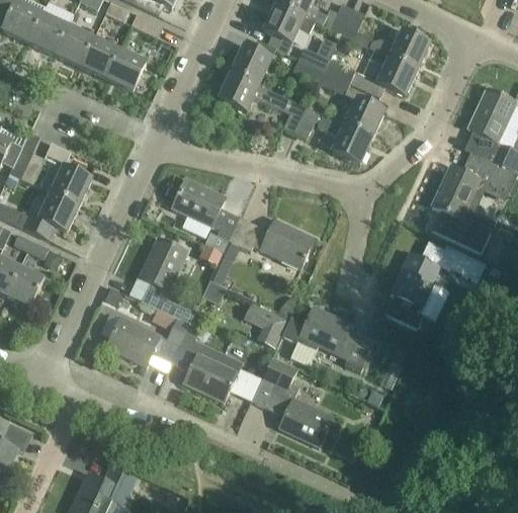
[(0,0),(0,19),(6,23),(3,29),(28,41),(41,13),(42,13),(46,6),(32,0),(0,0)]
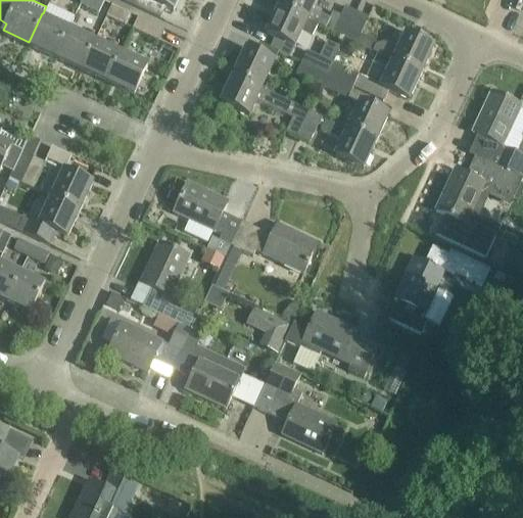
[(80,0),(98,9),(102,0),(80,0)]
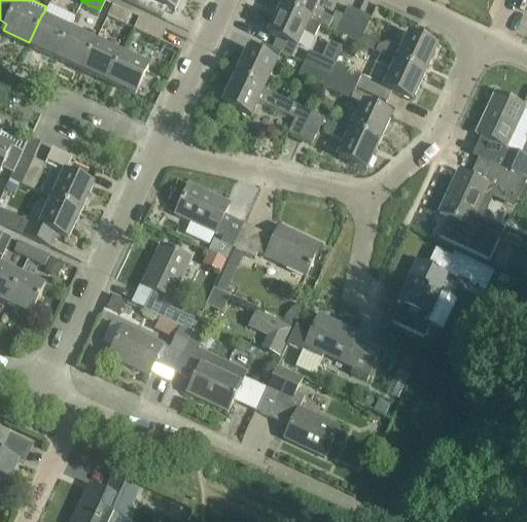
[(175,7),(178,0),(130,0),(162,14),(167,3),(175,7)]
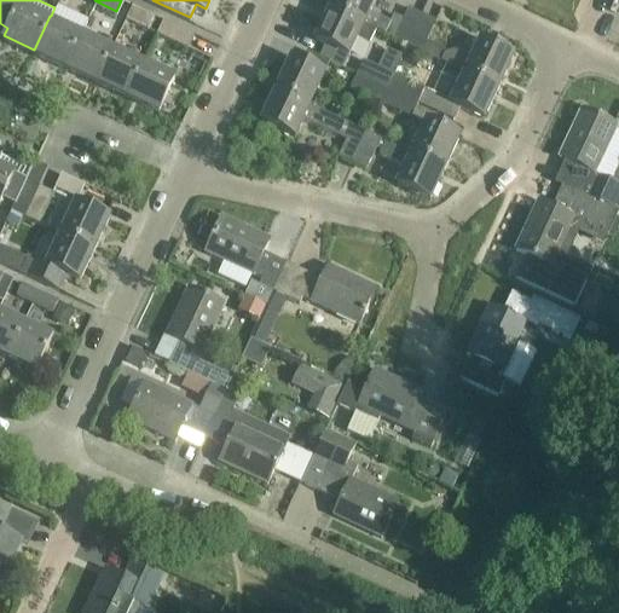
[(408,41),(422,10),(409,4),(404,15),(394,10),(391,18),(369,9),(372,0),(331,0),(330,4),(376,25),(408,41)]
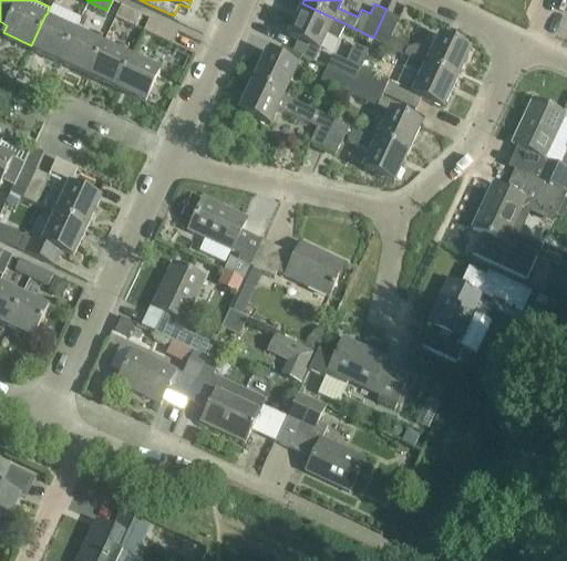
[(115,14),(136,24),(142,10),(121,1),(115,14)]
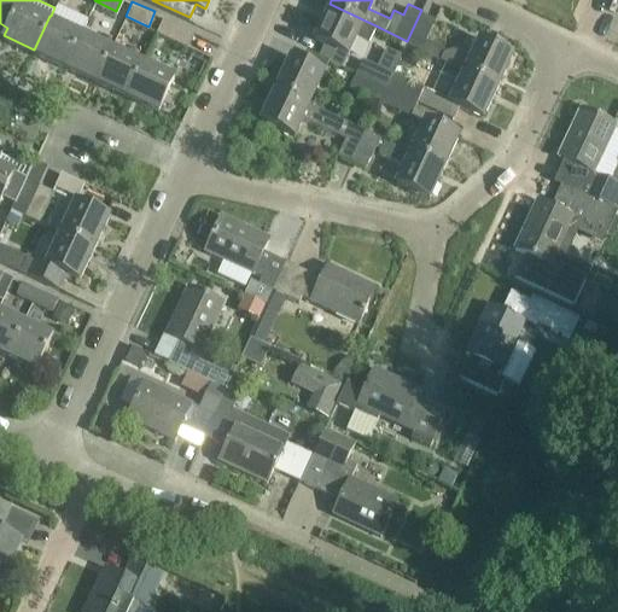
[(315,35),(337,46),(349,51),(356,34),(369,40),(375,25),(330,4),(315,35)]
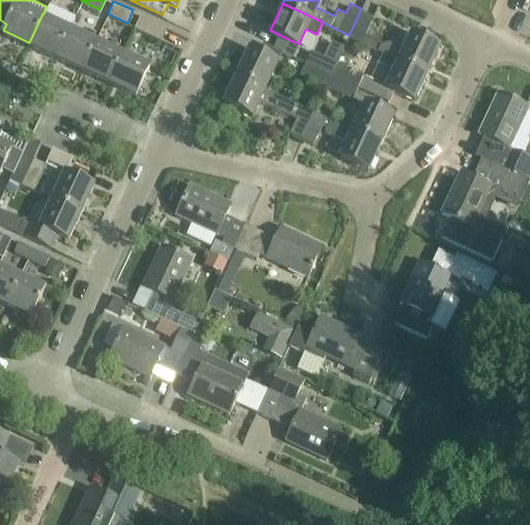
[(361,8),(349,35),(361,40),(374,15),(361,8)]
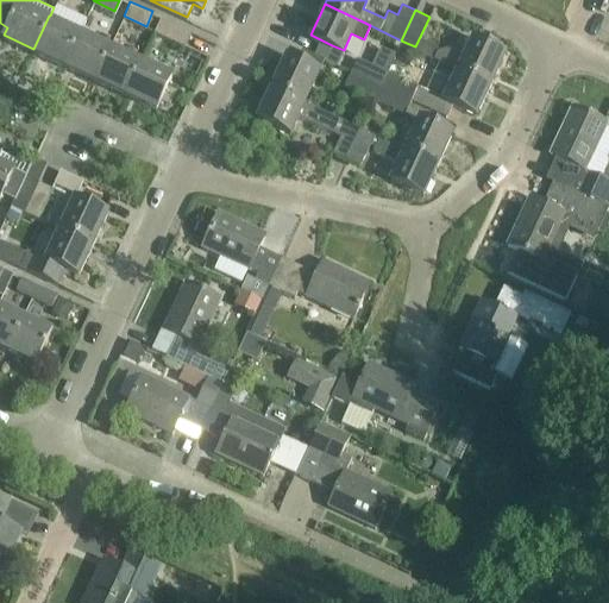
[(33,49),(64,63),(80,30),(50,16),(49,16),(33,49)]
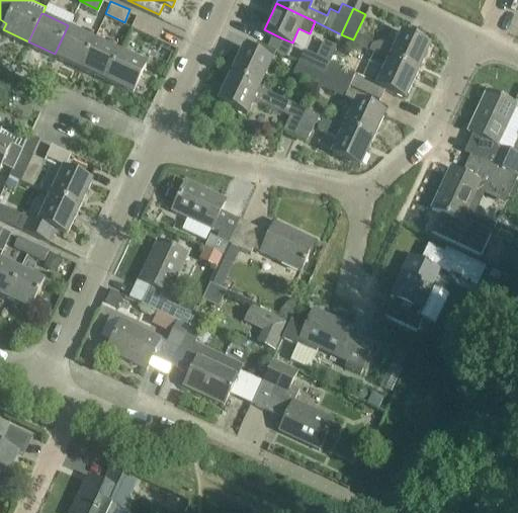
[(163,25),(137,13),(132,24),(157,36),(163,25)]
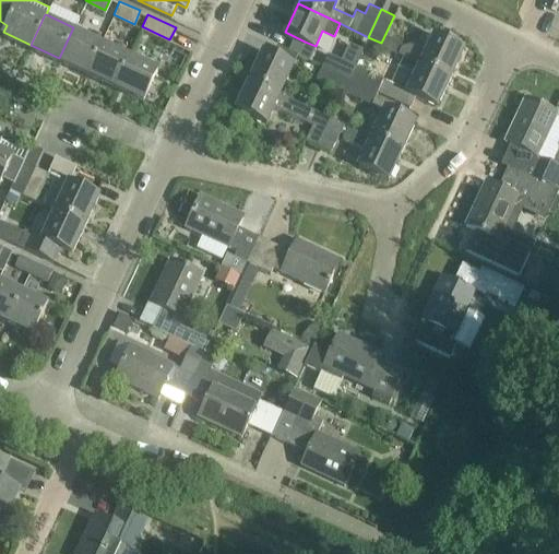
[(102,40),(73,27),(59,58),(87,71),(102,40)]
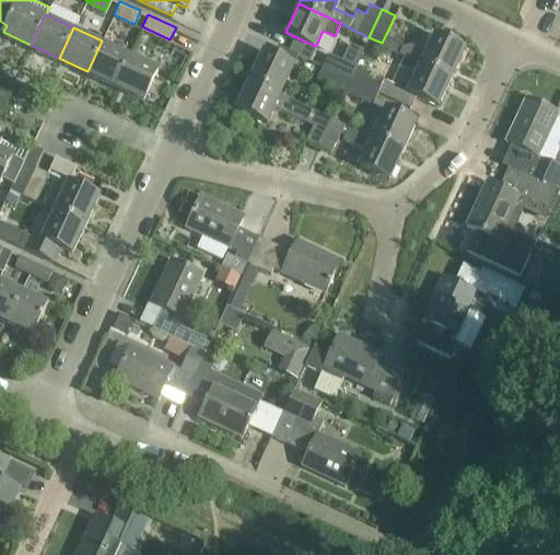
[(403,45),(399,50),(452,76),(465,47),(434,33),(427,49),(411,42),(403,45)]
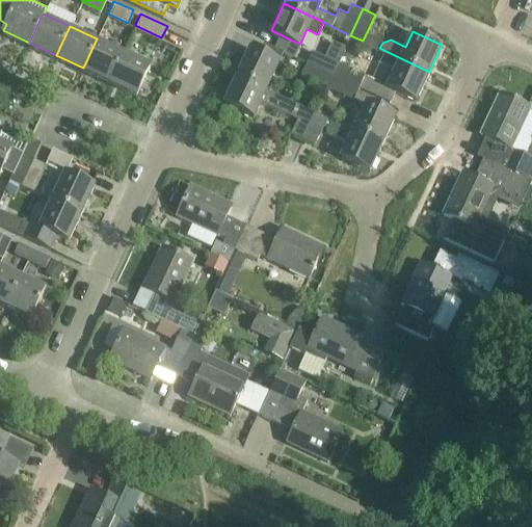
[(97,38),(83,68),(110,80),(124,51),(97,38)]
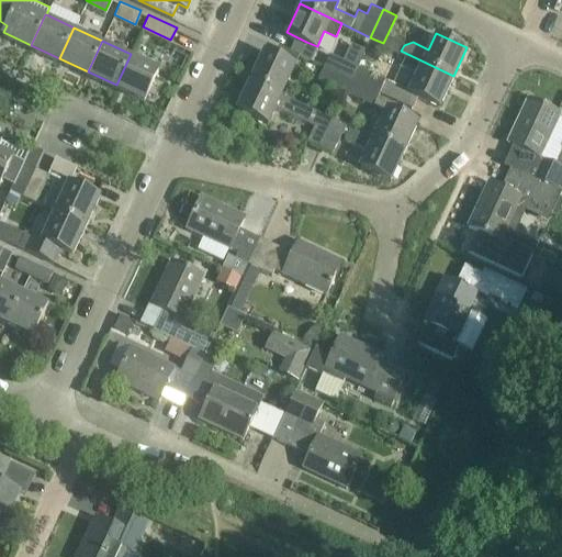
[(295,63),(284,58),(265,48),(251,77),(282,92),(295,63)]
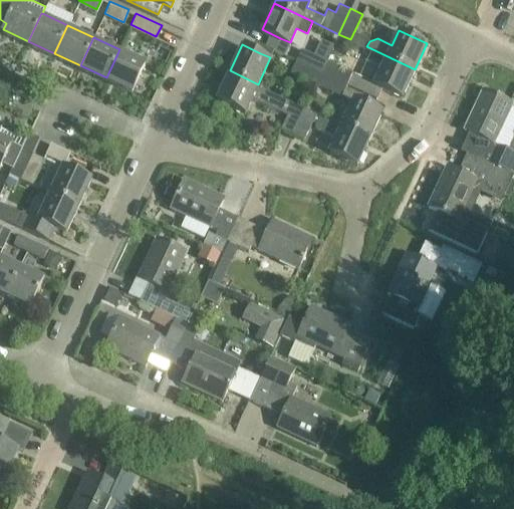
[(302,46),(296,58),(321,70),(327,58),(302,46)]
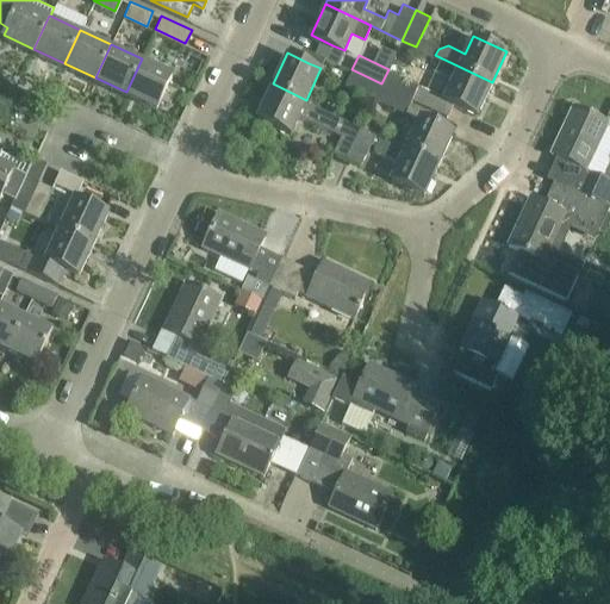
[(444,98),(455,103),(477,113),(492,82),(435,55),(435,56),(446,61),(444,62),(458,68),(444,98)]
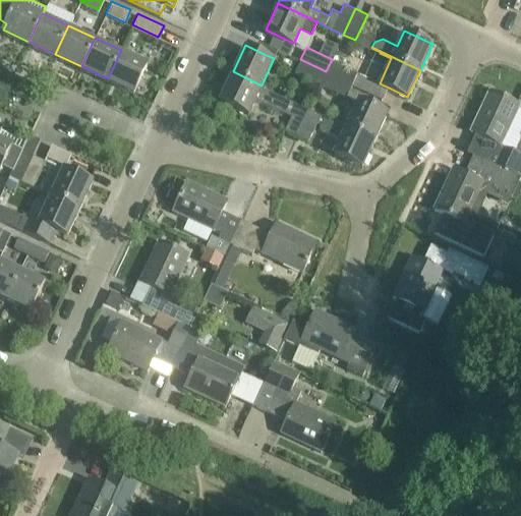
[(147,62),(121,50),(108,78),(133,91),(147,62)]
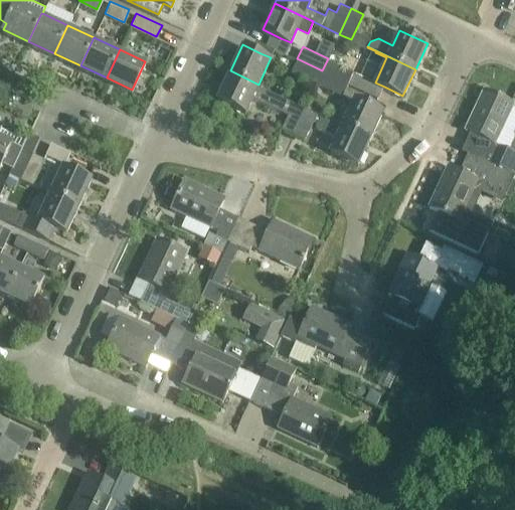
[(322,70),(297,58),(292,70),(317,81),(322,70)]
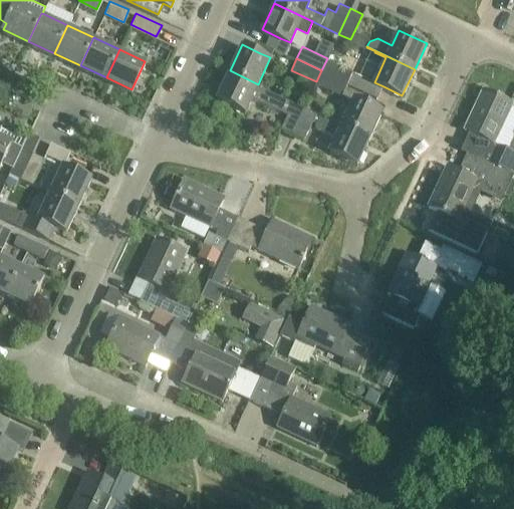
[(327,58),(321,70),(347,81),(352,70),(327,58)]
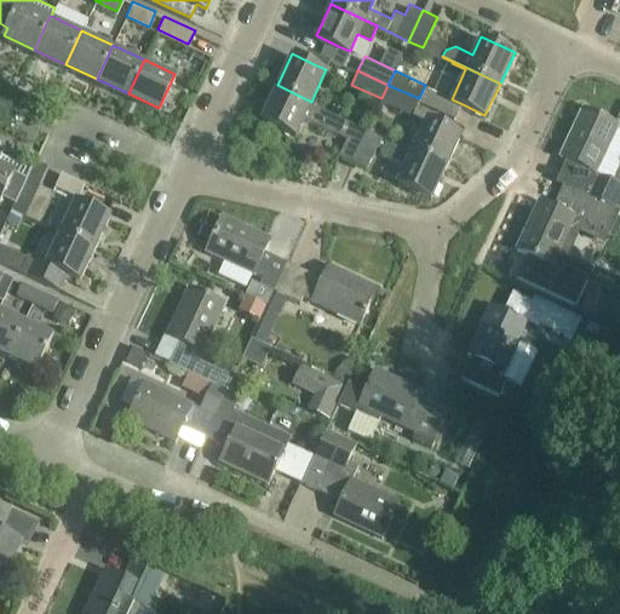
[(311,102),(277,85),(262,116),(296,132),(303,115),(346,136),(339,151),(354,159),(367,127),(311,102)]
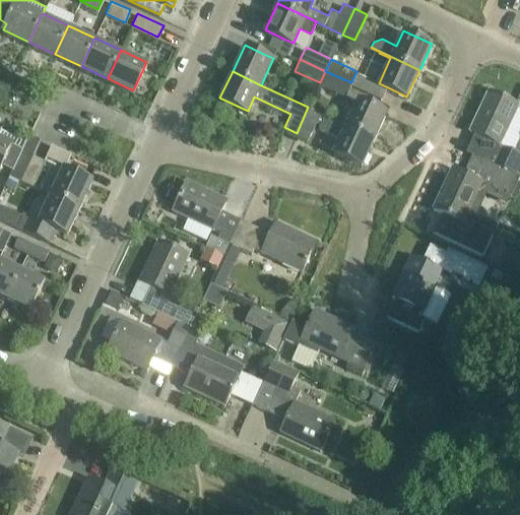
[(351,82),(325,71),(320,82),(345,94),(351,82)]
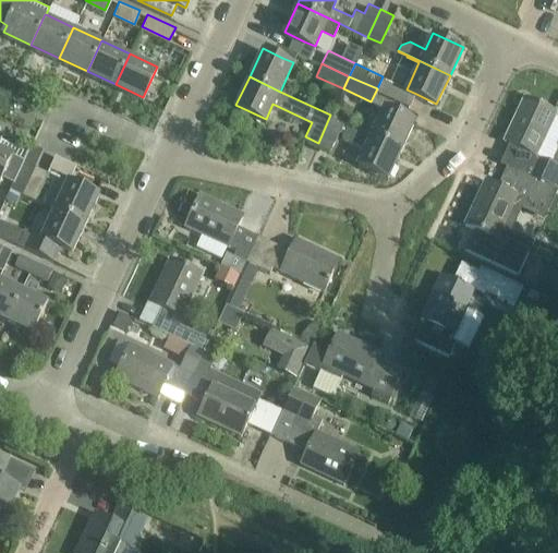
[(507,164),(557,187),(557,163),(536,153),(557,109),(524,95),(504,137),(517,144),(507,164)]
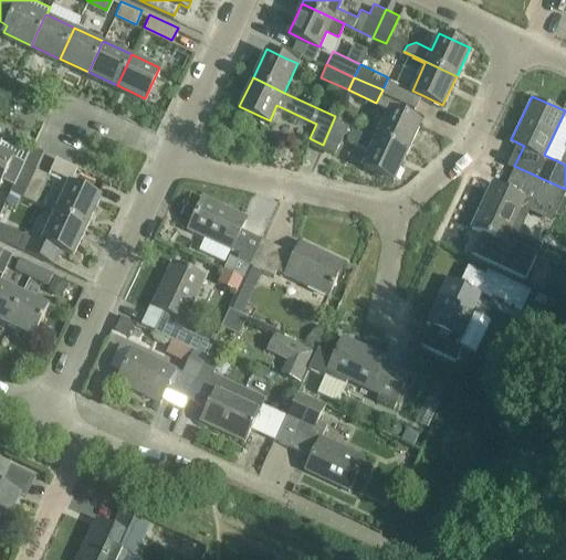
[(376,136),(407,150),(420,120),(389,107),(376,135),(376,136)]
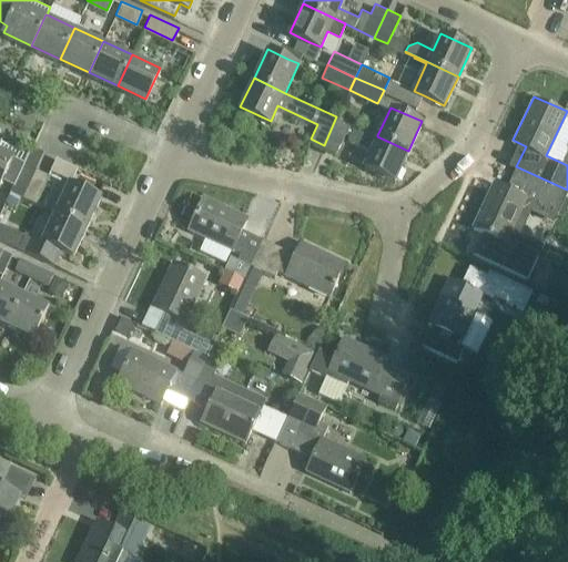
[(336,116),(324,145),(336,151),(345,131),(350,133),(347,139),(372,149),(364,165),(395,180),(408,151),(377,136),(377,135),(336,116)]
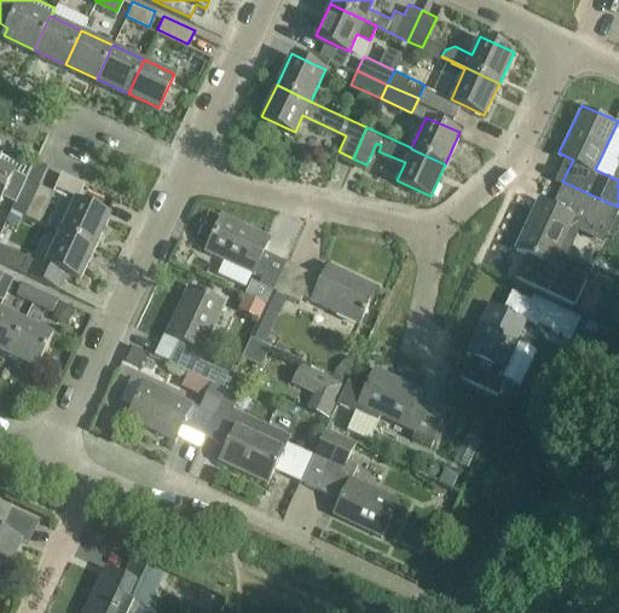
[(12,206),(27,213),(40,183),(27,177),(33,165),(1,150),(0,152),(0,198),(3,194),(15,200),(12,206)]
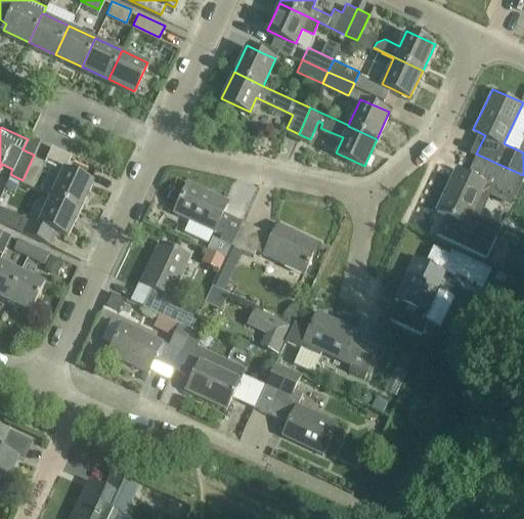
[(72,153),(68,150),(52,143),(47,155),(67,164),(72,153)]
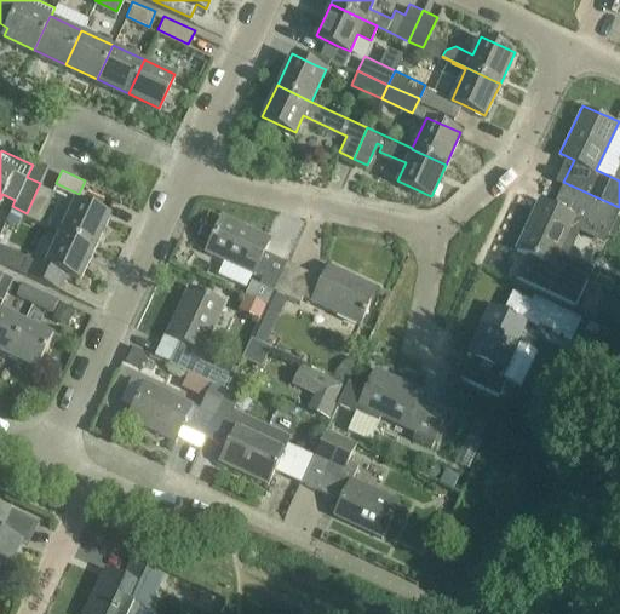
[(539,198),(517,246),(530,252),(520,277),(579,305),(595,271),(567,258),(580,229),(606,241),(610,230),(614,233),(619,219),(619,207),(563,182),(554,204),(539,198)]
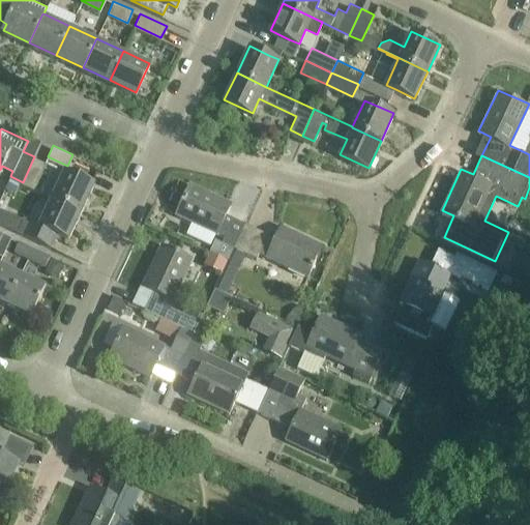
[(46,162),(34,156),(23,182),(34,187),(46,162)]
